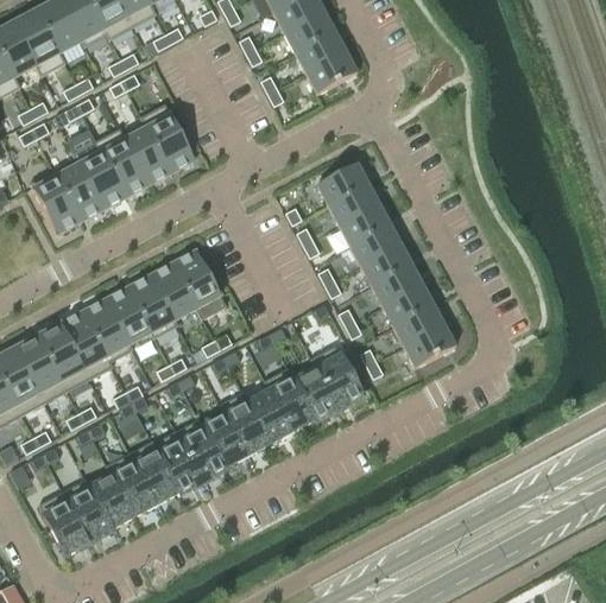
[(54,0),(36,10),(60,54),(61,52),(81,42),(82,42),(60,0),(54,0)]
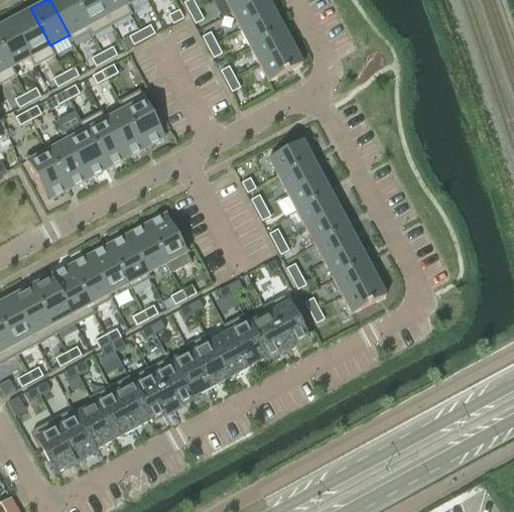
[(50,0),(70,35),(69,35),(71,39),(72,39),(90,29),(91,29),(75,0),(50,0)]
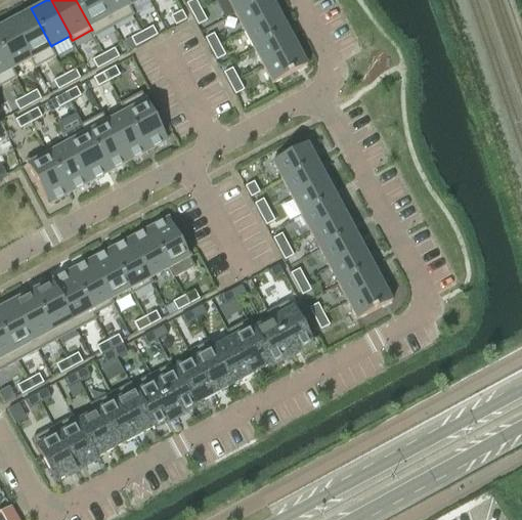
[(76,0),(92,30),(91,30),(93,35),(94,34),(114,24),(101,0),(76,0)]
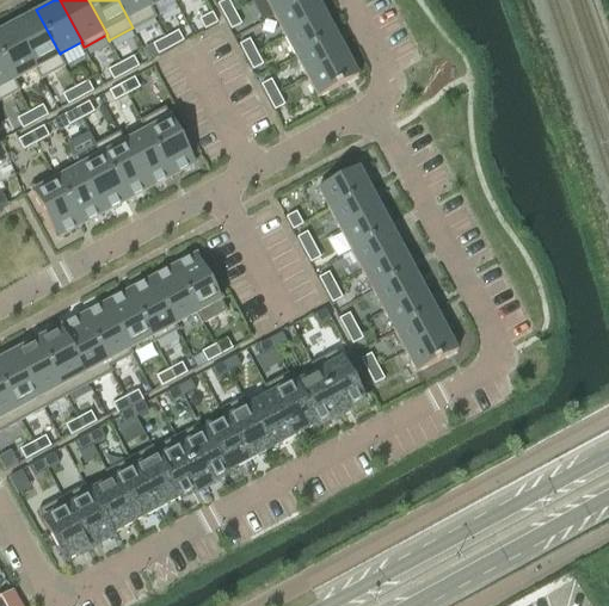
[(118,0),(133,28),(155,16),(157,14),(152,5),(151,5),(148,0),(118,0)]
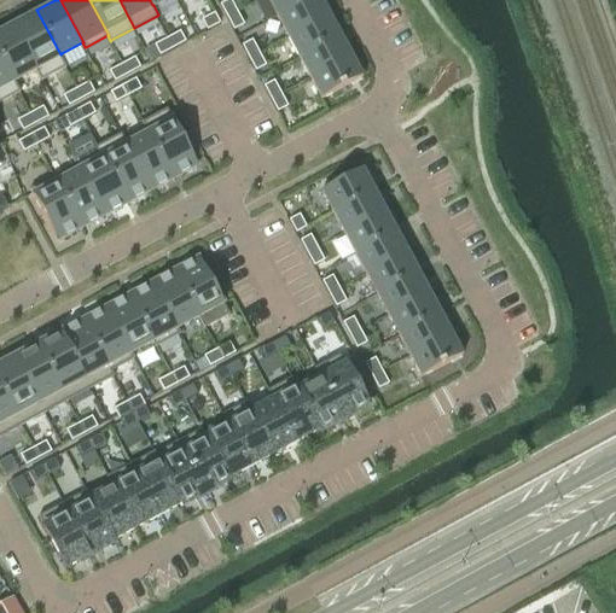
[(214,10),(209,0),(196,7),(201,17),(214,10)]
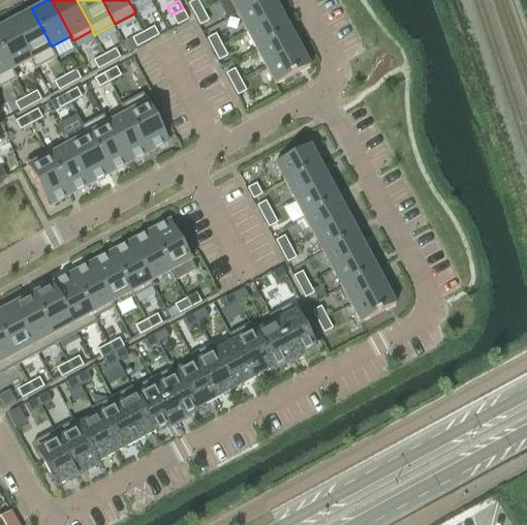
[(191,0),(189,1),(195,11),(204,7),(199,0),(191,0)]
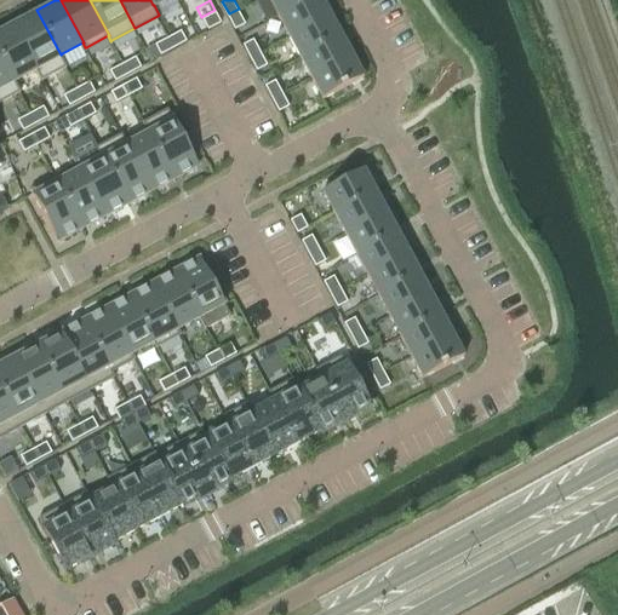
[(270,0),(279,13),(303,0),(270,0)]
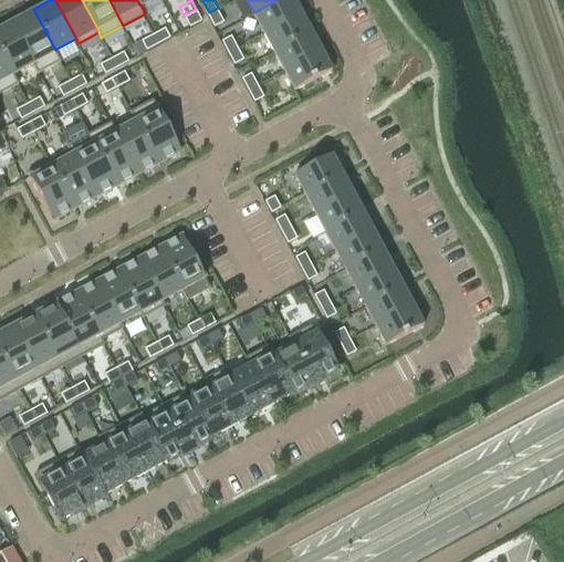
[(277,0),(254,12),(264,31),(301,11),(294,0),(277,0)]
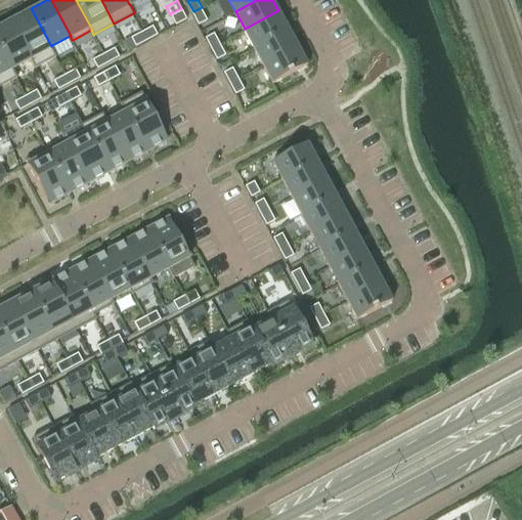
[(202,7),(193,11),(199,23),(208,17),(202,7)]
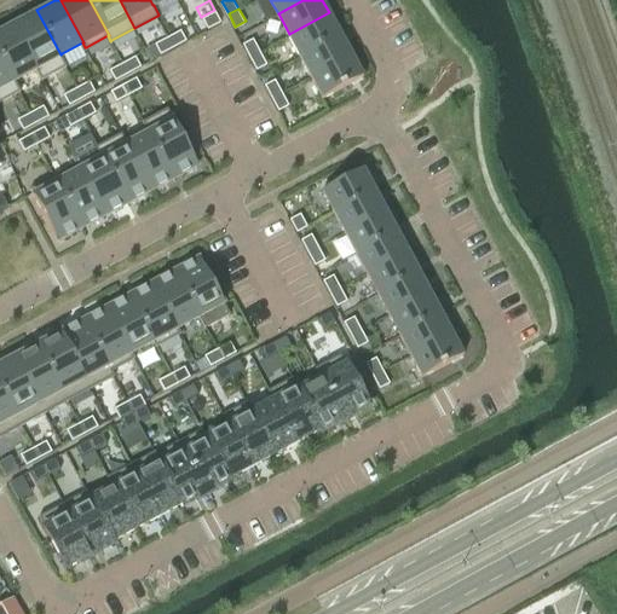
[(36,10),(13,22),(38,67),(36,68),(41,77),(42,77),(65,65),(67,64),(62,53),(61,54),(36,10)]
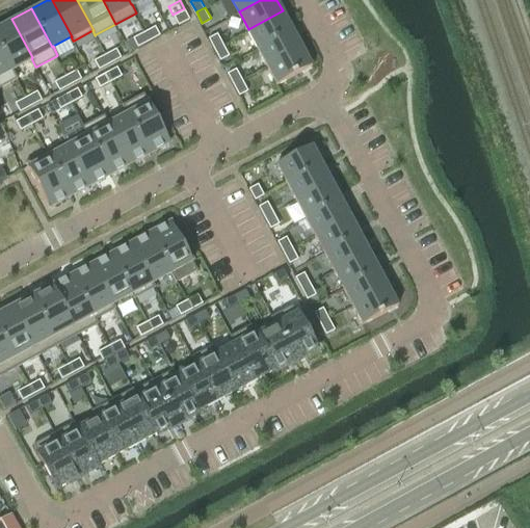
[(283,10),(248,29),(258,47),(292,28),(283,10)]
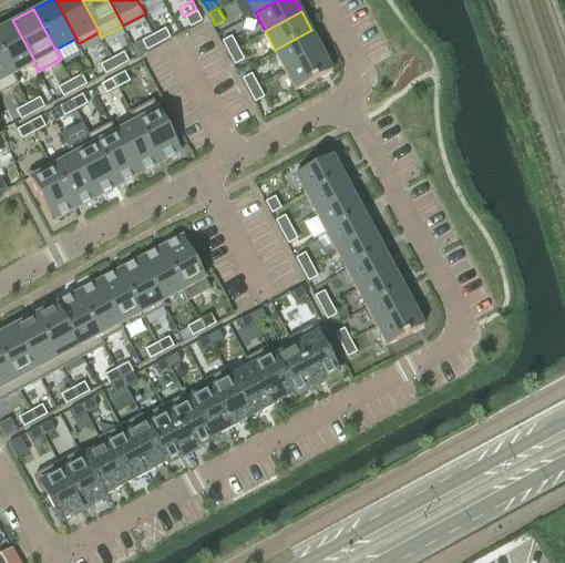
[(166,24),(162,16),(150,22),(155,31),(166,24)]
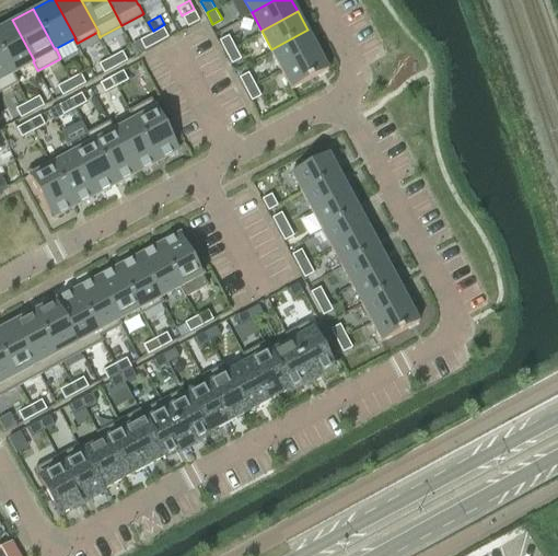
[(12,20),(0,26),(0,47),(13,72),(14,71),(33,61),(34,60),(12,20)]
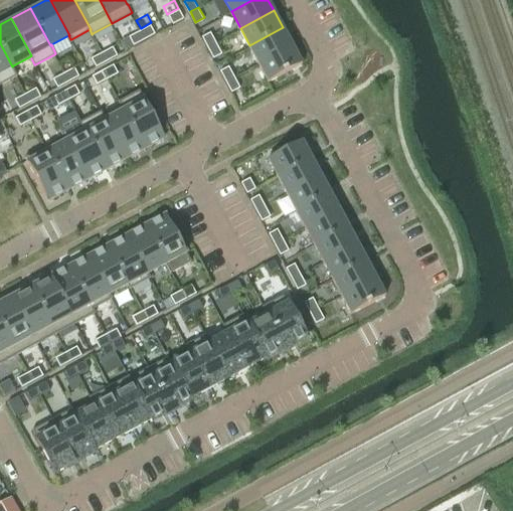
[(141,28),(136,20),(126,26),(130,34),(141,28)]
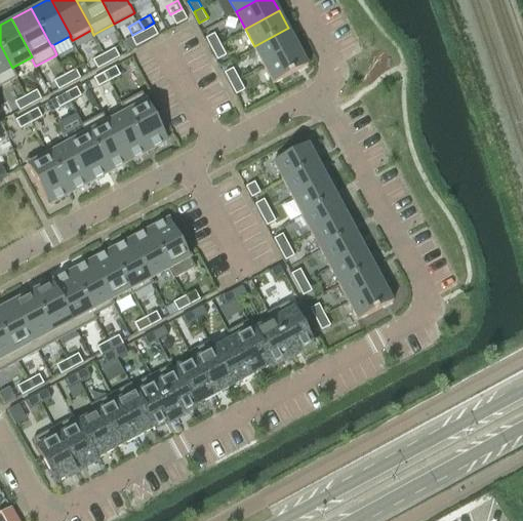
[(288,28),(254,46),(264,64),(298,45),(288,28)]
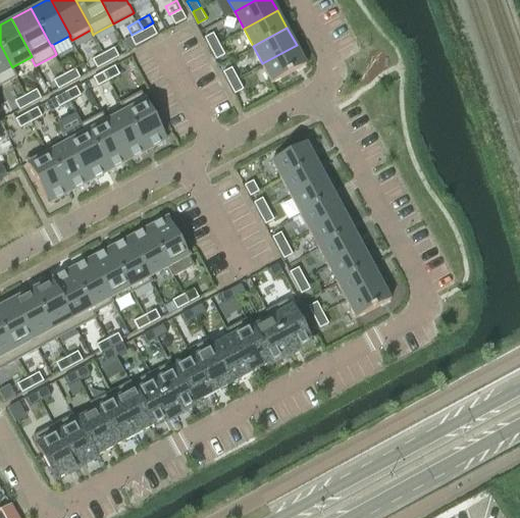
[(213,31),(205,35),(211,46),(219,42),(213,31)]
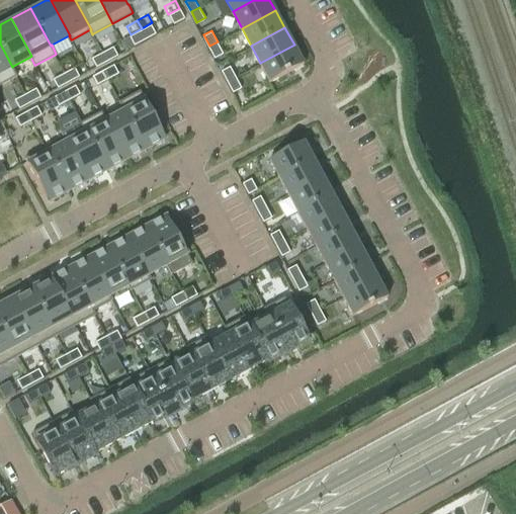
[(116,44),(111,35),(101,41),(105,50),(116,44)]
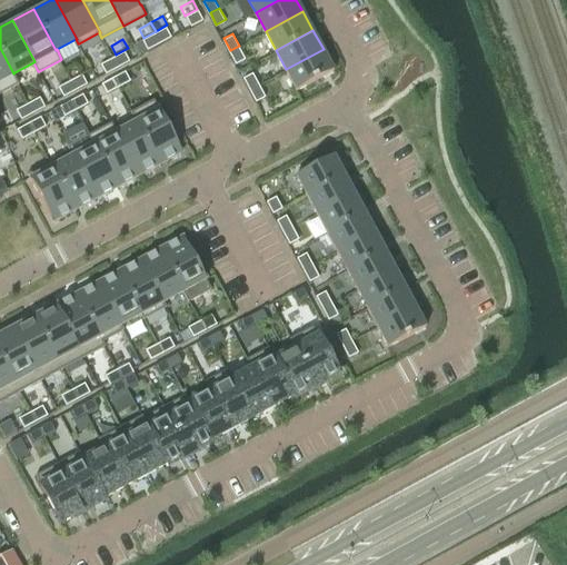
[(116,55),(111,46),(99,52),(105,61),(116,55)]
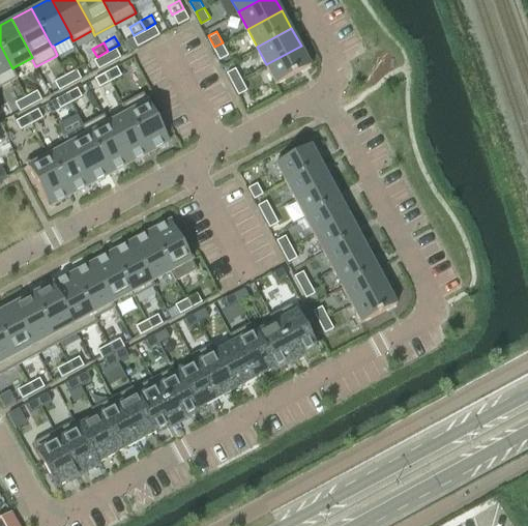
[(223,42),(214,47),(220,58),(229,53),(223,42)]
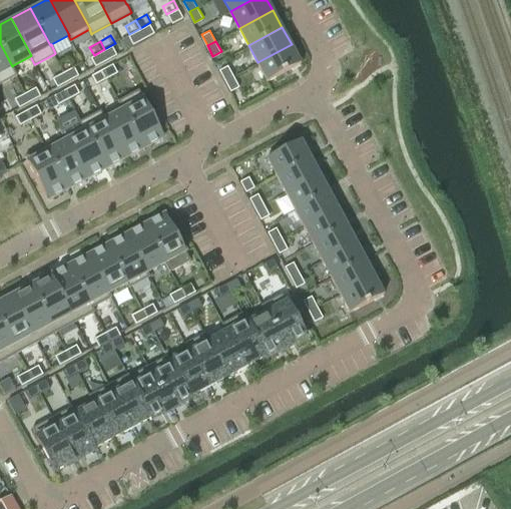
[(0,43),(0,82),(16,74),(17,73),(13,65),(12,66),(0,43)]
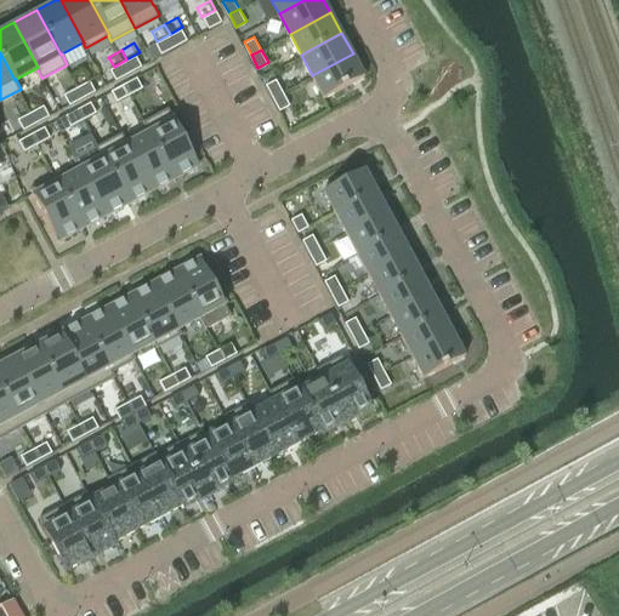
[(353,53),(312,75),(323,96),(364,74),(353,53)]
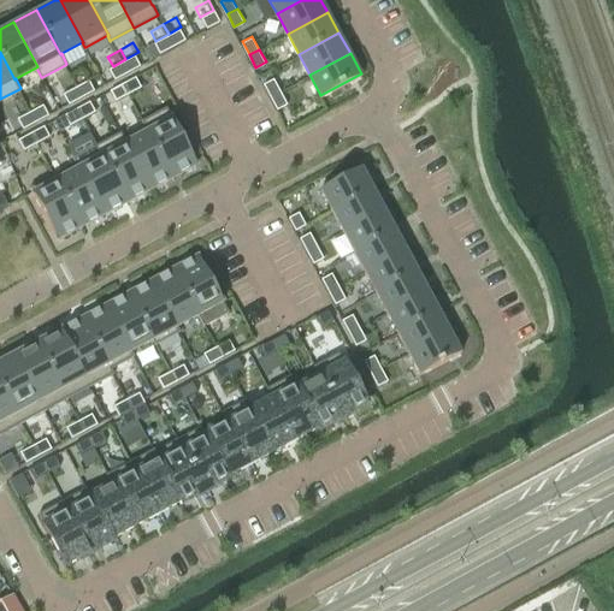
[(95,75),(90,65),(77,72),(83,82),(95,75)]
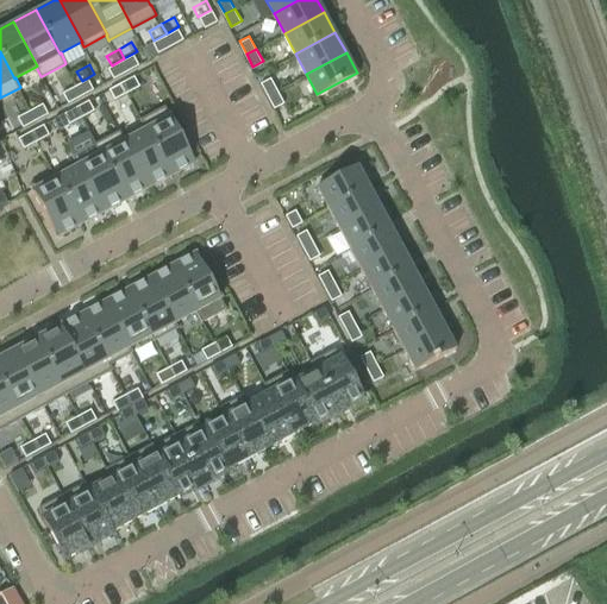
[(82,81),(76,71),(64,79),(69,88),(82,81)]
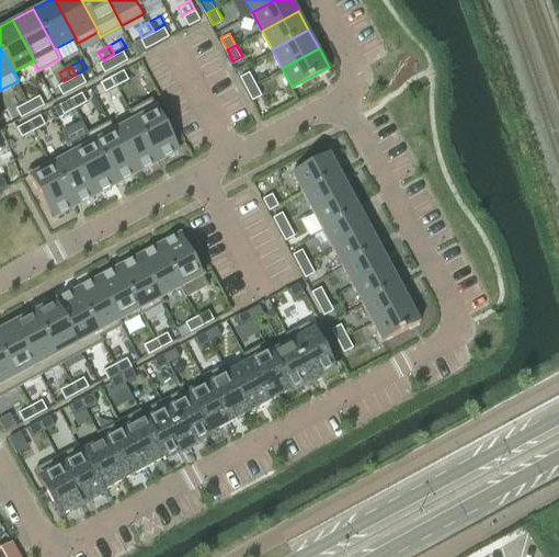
[(124,68),(112,75),(117,83),(129,78),(124,68)]
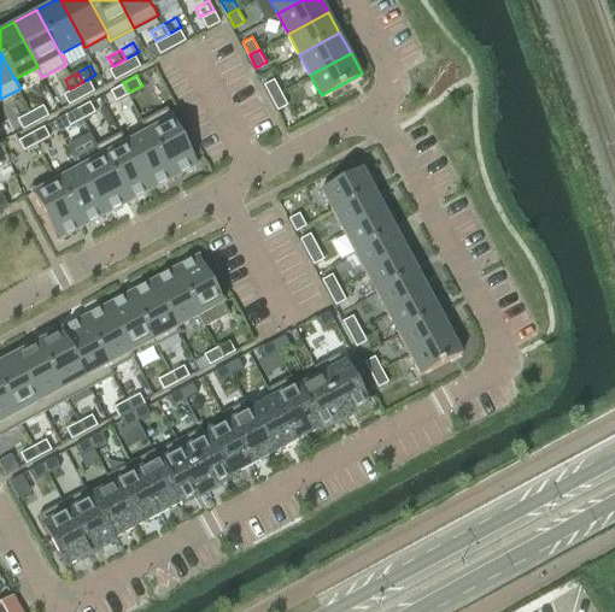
[(275,77),(264,82),(271,95),(281,89),(275,77)]
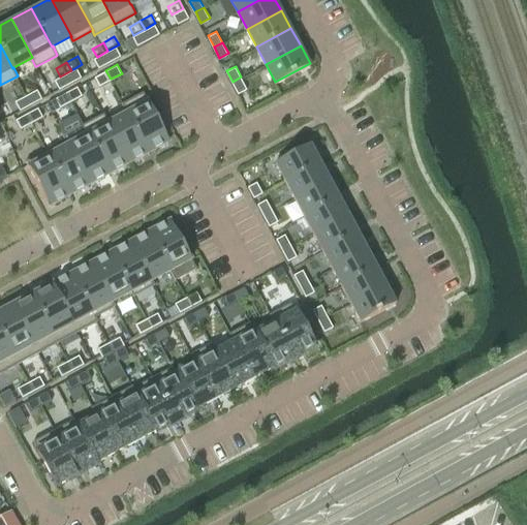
[(105,70),(95,75),(99,85),(111,79),(105,70)]
